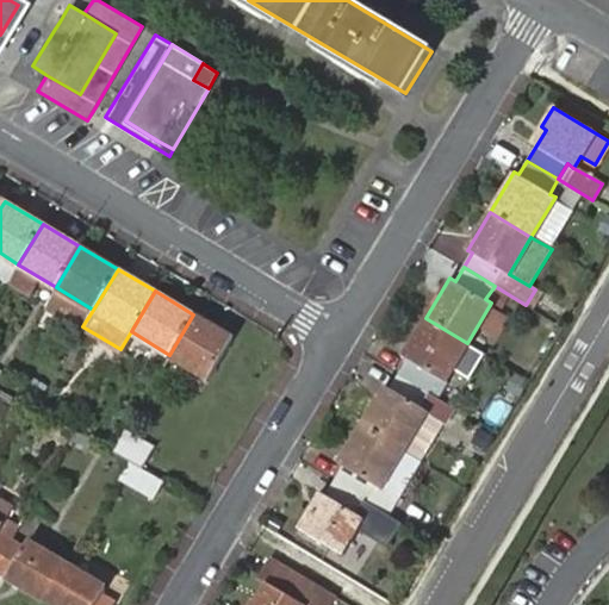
[(232,337),(193,315),(169,355),(207,378),(232,337)]
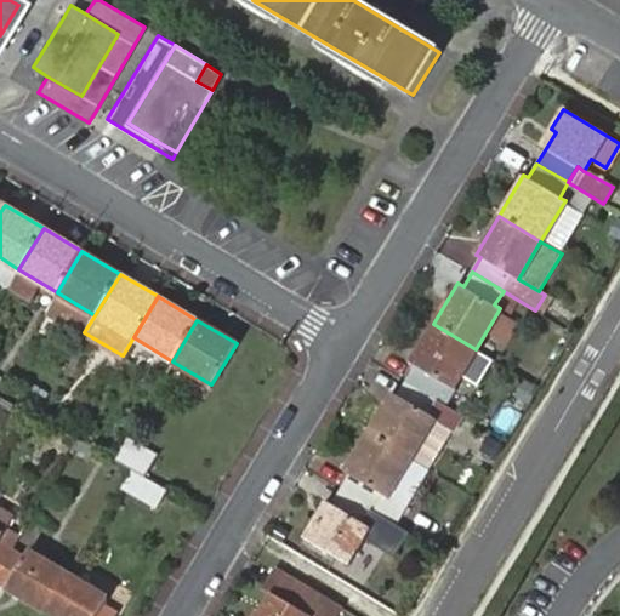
[(453,387),(476,349),(433,324),(410,363),(415,366),(405,381),(436,400),(445,383),(453,387)]
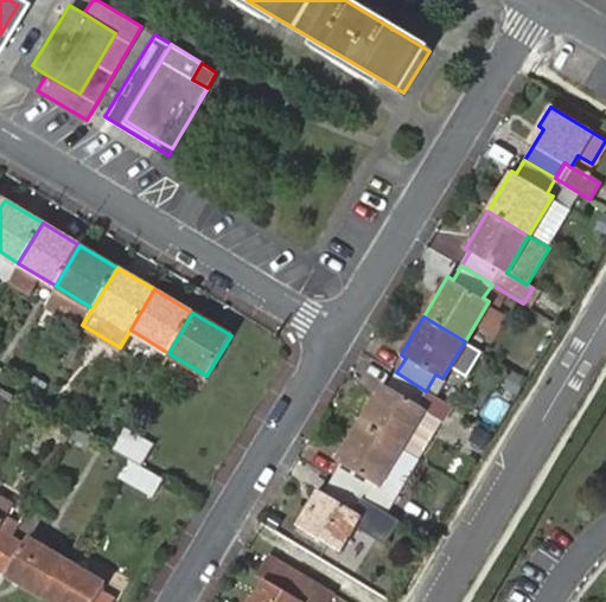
[(503,385),(516,394),(524,379),(511,371),(503,385)]
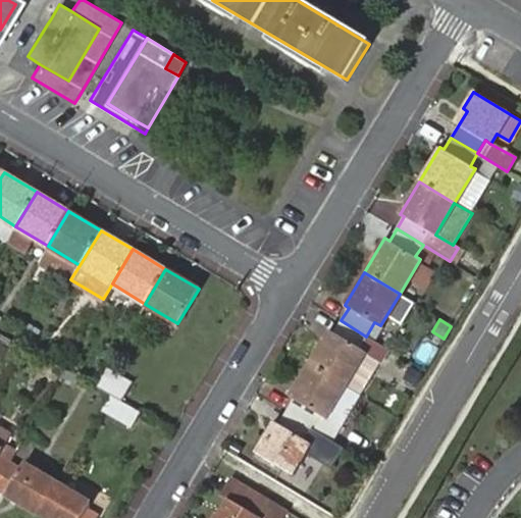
[(380,361),(386,349),(366,337),(341,320),(334,332),(329,329),(310,363),(345,384),(364,352),(380,361)]
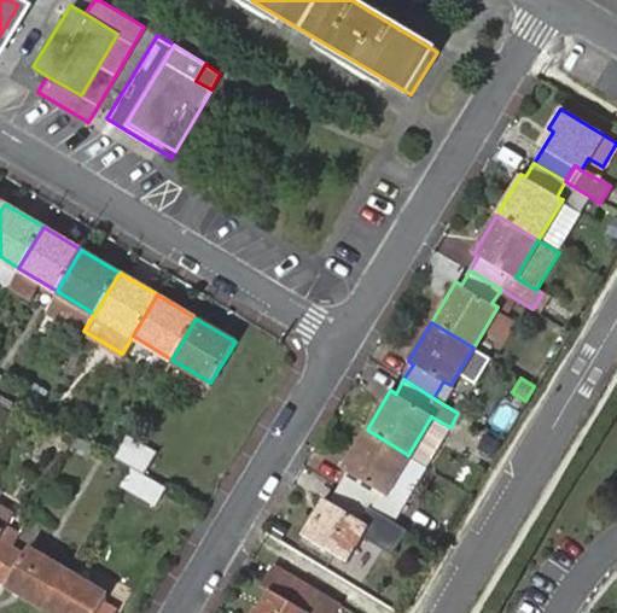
[(408,455),(425,466),(450,427),(431,416),(408,455)]
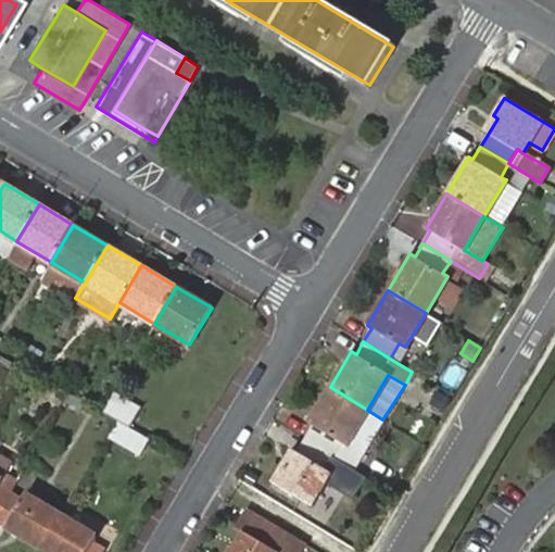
[(342,461),(353,468),(363,452),(347,442),(367,410),(330,387),(308,423),(313,425),(305,438),(331,454),(342,461)]
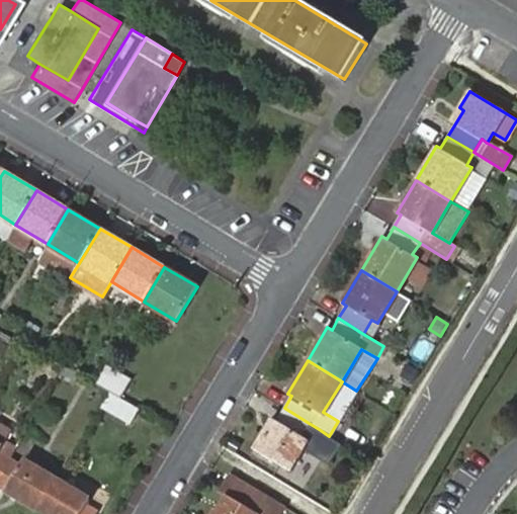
[(105,363),(93,382),(108,391),(118,397),(131,377),(105,363)]
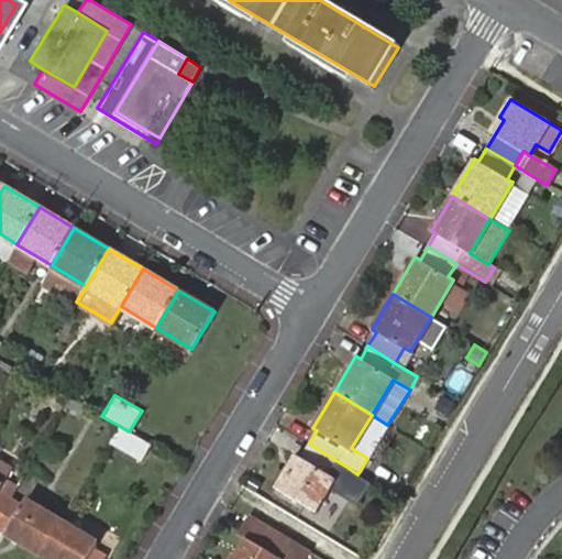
[(440,397),(432,408),(447,417),(453,405),(440,397)]
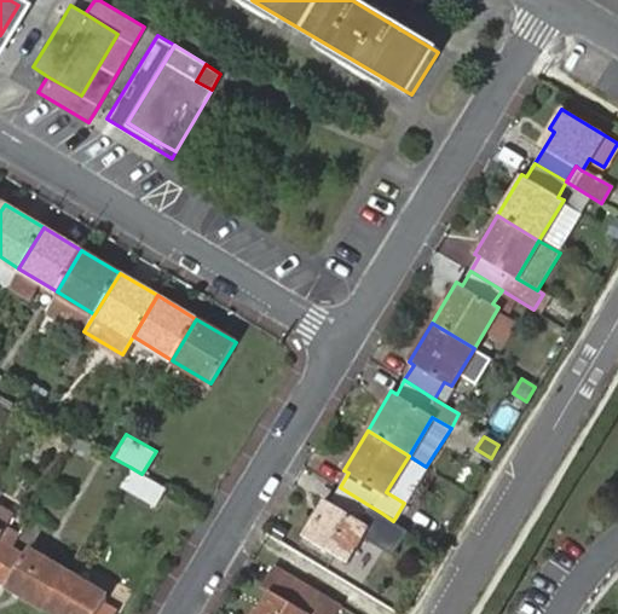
[(404,503),(426,467),(409,456),(386,492),(404,503)]
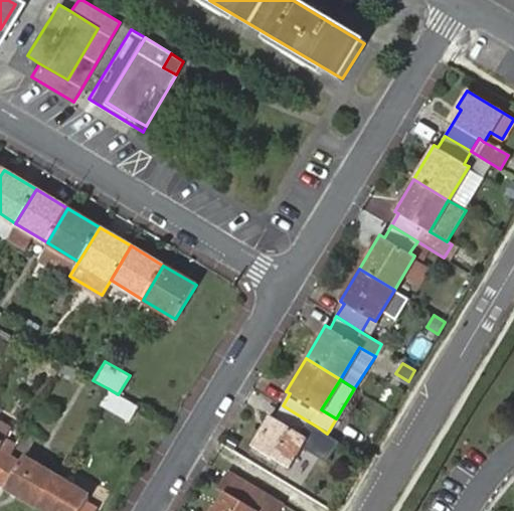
[(129,420),(137,405),(118,394),(108,388),(99,403),(129,420)]
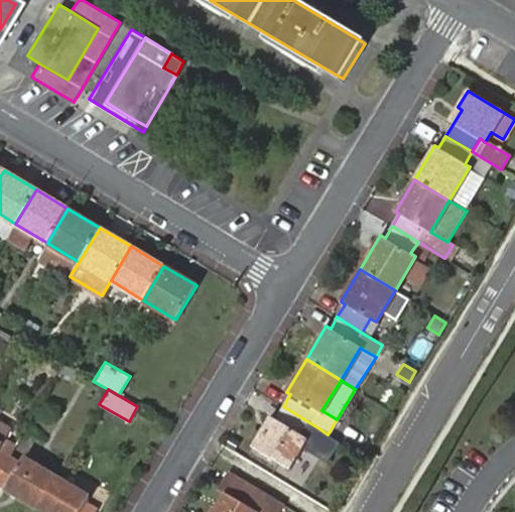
[(307,421),(283,406),(267,433),(262,431),(253,446),(287,468),(305,438),(299,433),(307,421)]
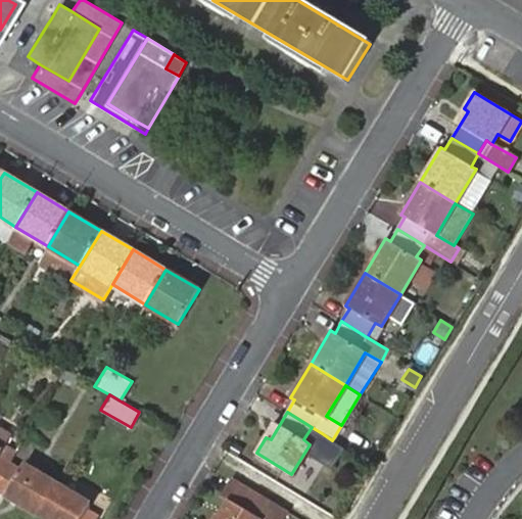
[(22,438),(0,424),(0,450),(2,451),(0,454),(10,460),(22,438)]
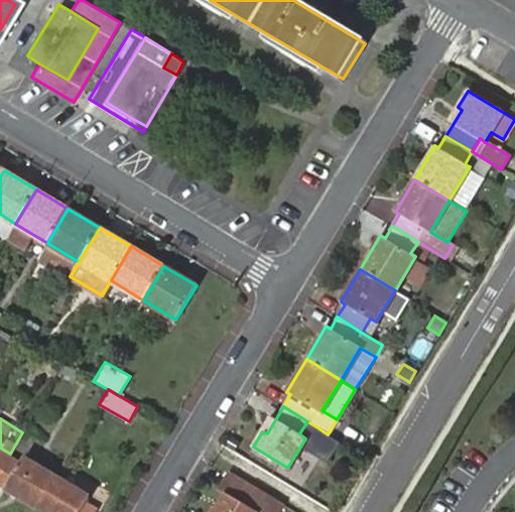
[(299,433),(305,438),(310,440),(317,427),(307,421),(299,433)]
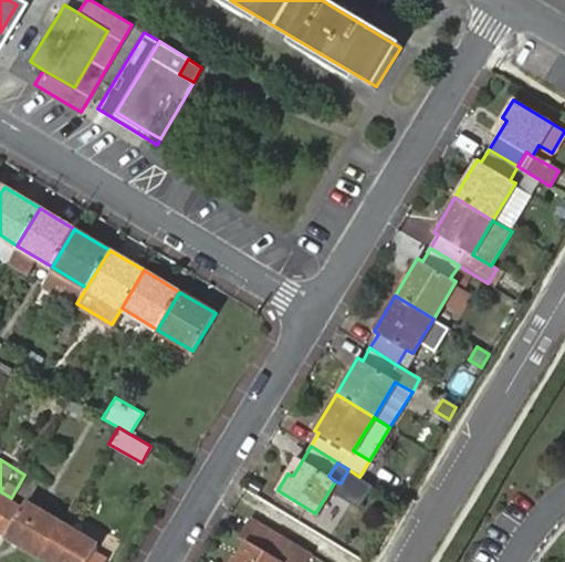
[(0,516),(11,498),(0,491),(2,488),(0,487),(0,516)]
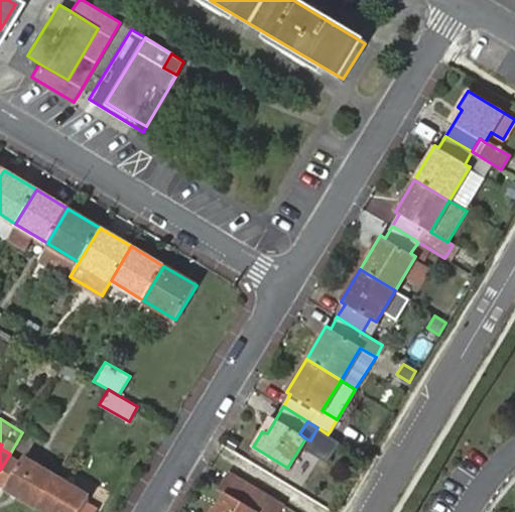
[(10,454),(0,470),(0,483),(38,506),(56,477),(23,457),(21,461),(10,454)]
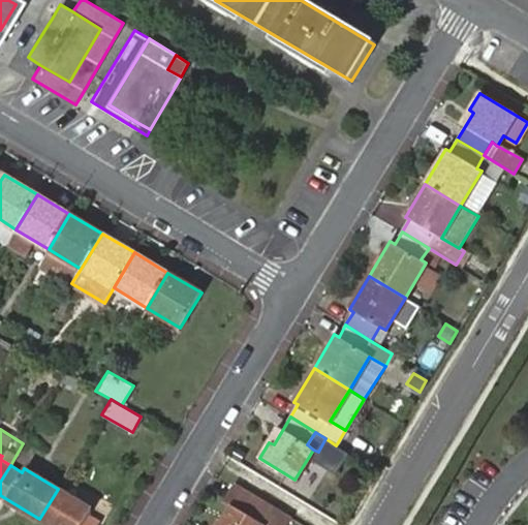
[(220,519),(216,524),(284,524),(290,516),(233,483),(222,500),(233,506),(223,521),(220,519)]
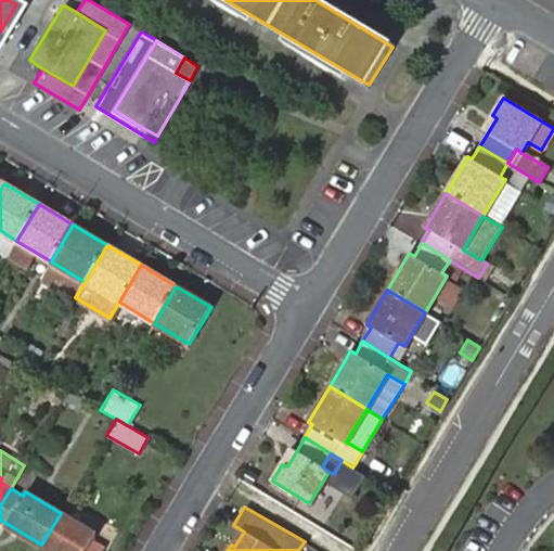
[(61,513),(41,545),(51,550),(100,550),(104,545),(92,537),(94,534),(61,513)]
